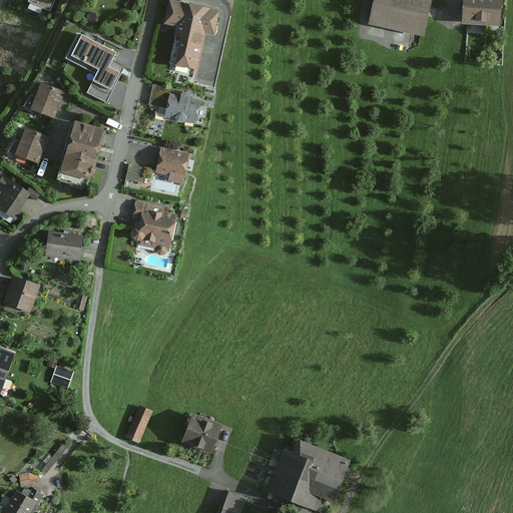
[(179,27),(170,73),(197,79),(207,33),(215,35),(220,10),(170,0),(166,24),(179,27)]
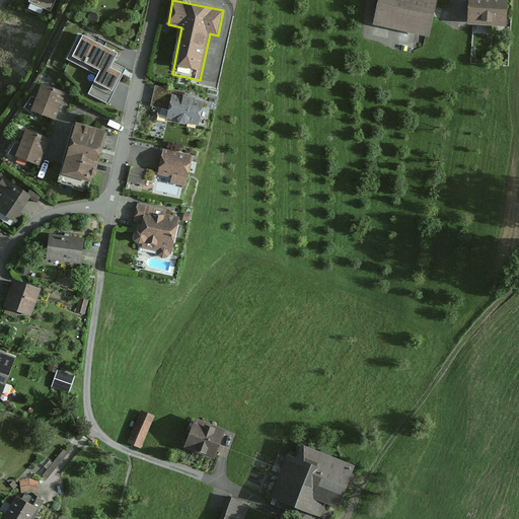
[(378,0),(373,27),(430,39),(437,0),(378,0)]
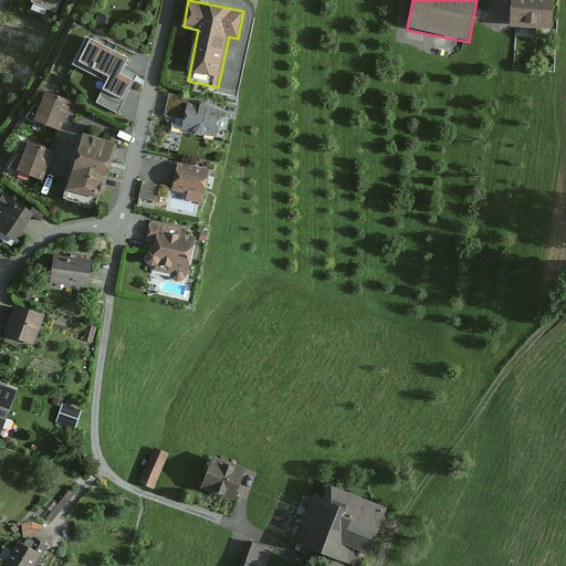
[(512,0),(511,29),(553,31),(553,0),(512,0)]
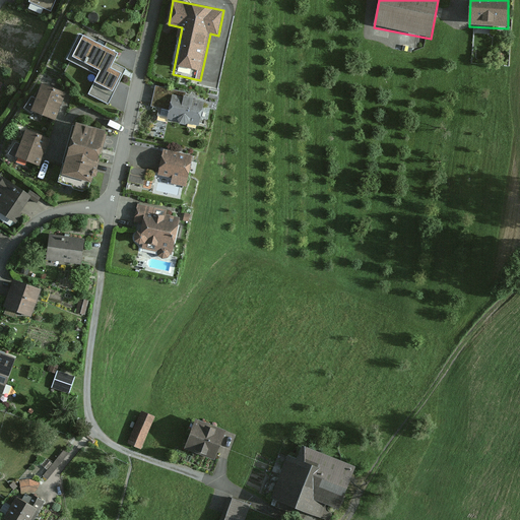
[(109,90),(119,72),(111,67),(120,50),(98,38),(82,66),(100,75),(95,83),(109,90)]
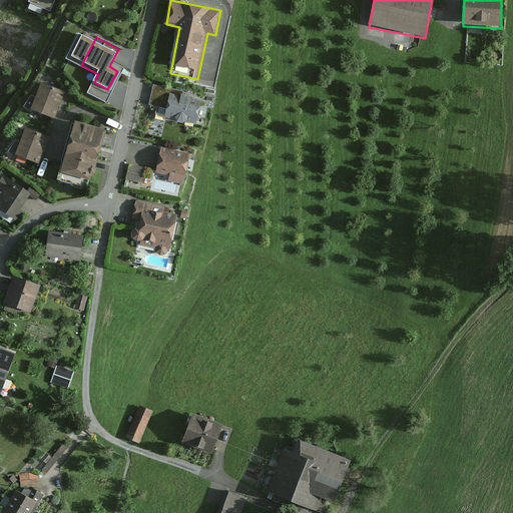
[(55,118),(64,92),(42,85),(33,110),(55,118)]
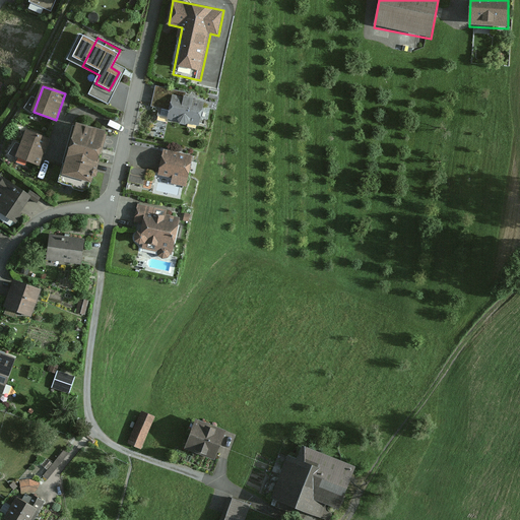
[(205,102),(187,98),(188,93),(156,87),(153,107),(171,110),(169,119),(200,126),(205,102)]
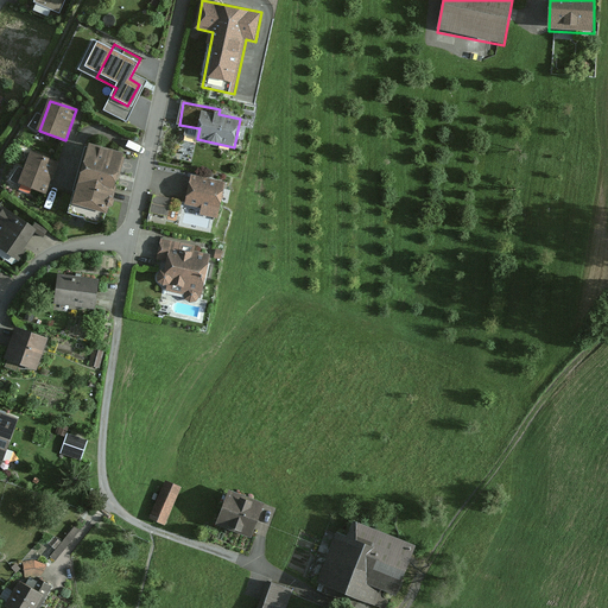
[(139,135),(141,125),(132,122),(130,133),(139,135)]
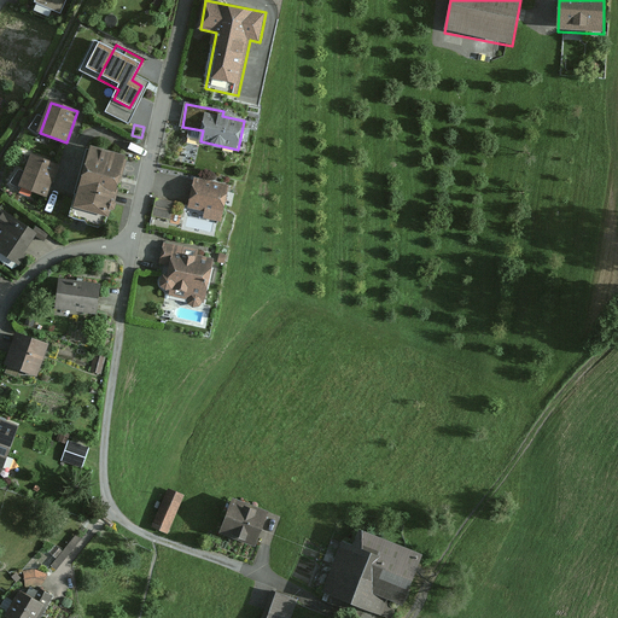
[(109,220),(126,157),(89,147),(73,210),(109,220)]
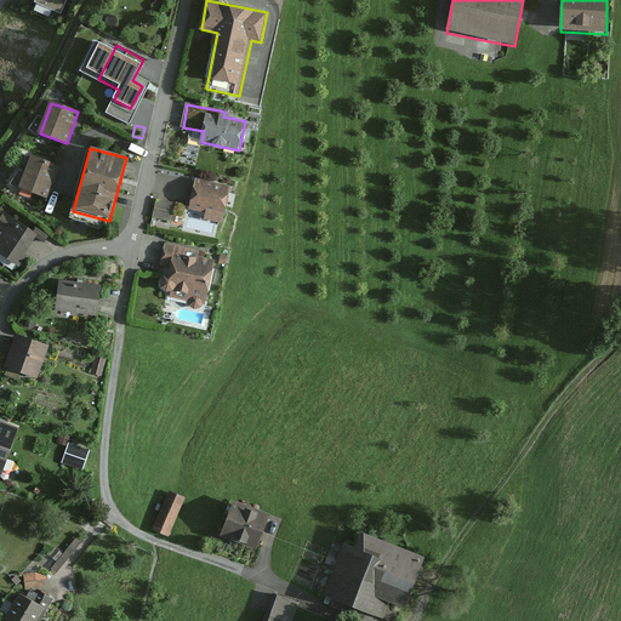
[(47,200),(60,167),(33,157),(21,191),(47,200)]
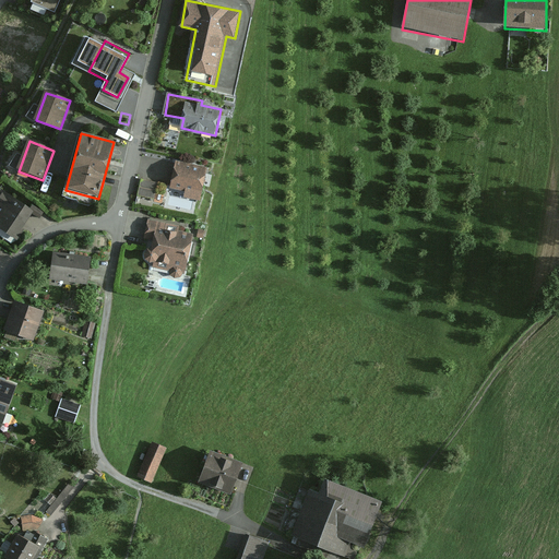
[(169,188),(186,191),(185,198),(201,201),(207,168),(176,161),(169,188)]
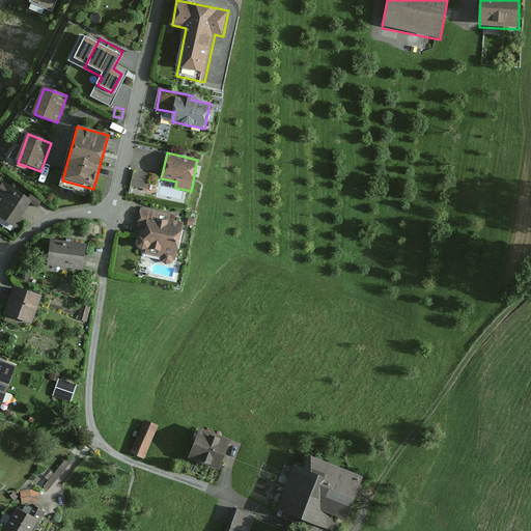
[(150,174),(135,172),(132,187),(147,189),(150,174)]
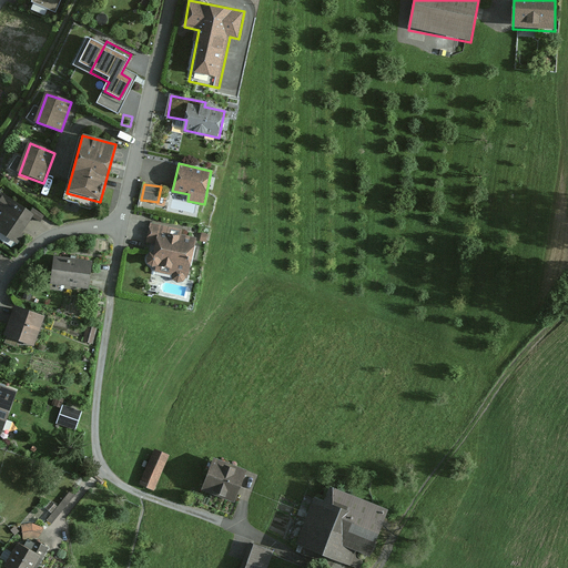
[(0,229),(0,234),(18,246),(37,217),(1,195),(0,196),(0,224),(2,226),(0,229)]
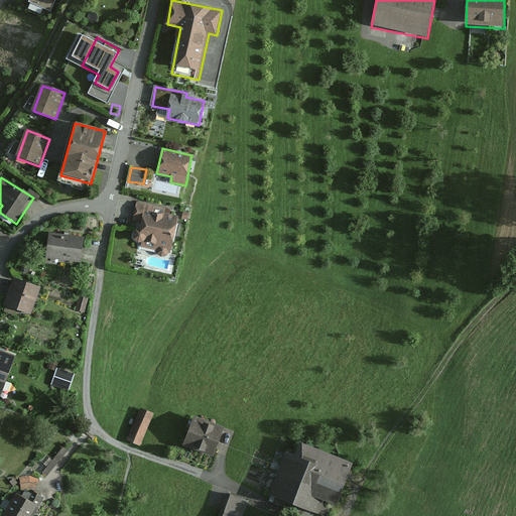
[(141,247),(157,250),(157,254),(161,257),(167,256),(168,253),(170,253),(178,216),(165,213),(165,210),(136,204),(133,220),(141,222),(139,229),(136,230),(133,233),(133,239),(137,242),(142,243),(141,247)]
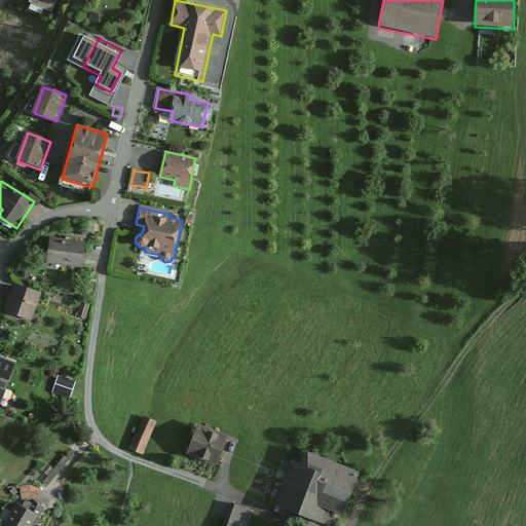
[(83,268),(85,241),(50,238),(47,265),(83,268)]
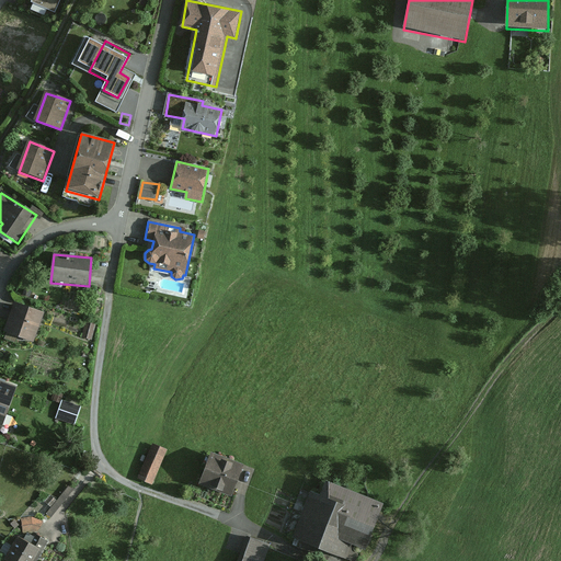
[(43,315),(15,305),(6,334),(33,343),(43,315)]
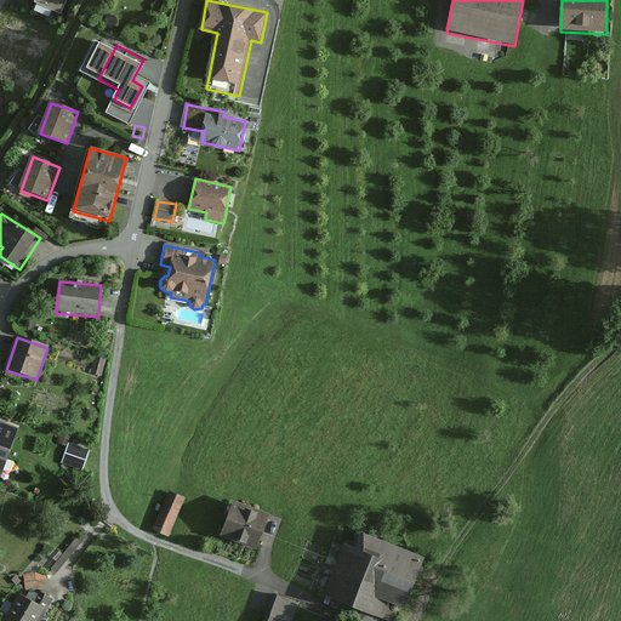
[(106,363),(96,360),(92,375),(102,377),(106,363)]
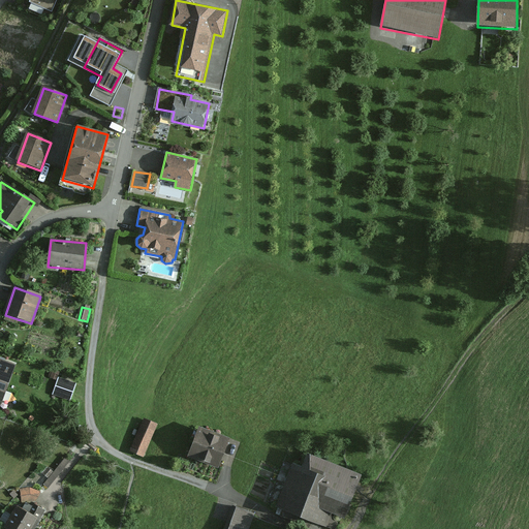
[(0,402),(1,403),(16,365),(0,359),(0,402)]
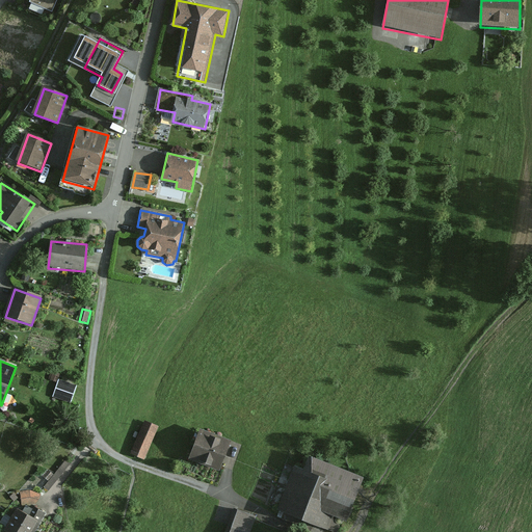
[(70,398),(75,386),(60,379),(55,393),(70,398)]
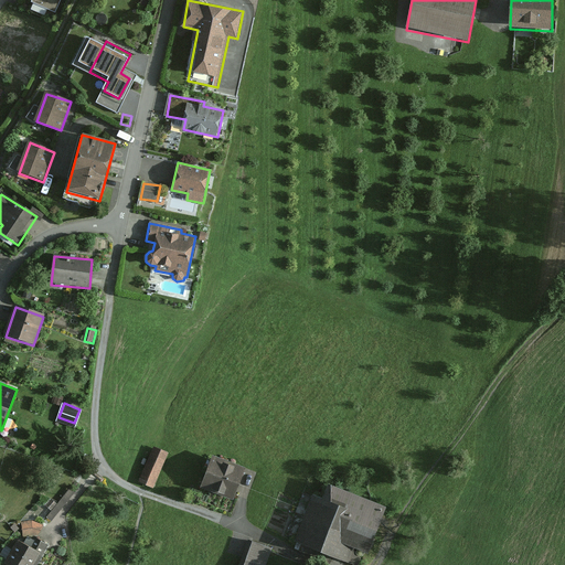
[(168,451),(153,445),(139,480),(153,486),(168,451)]
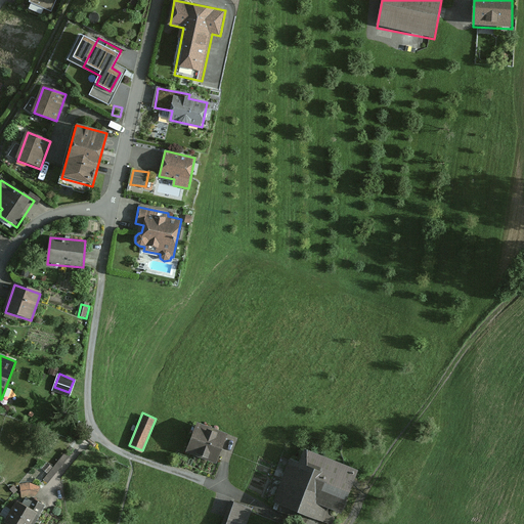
[(227,429),(197,418),(186,448),(216,460),(227,429)]
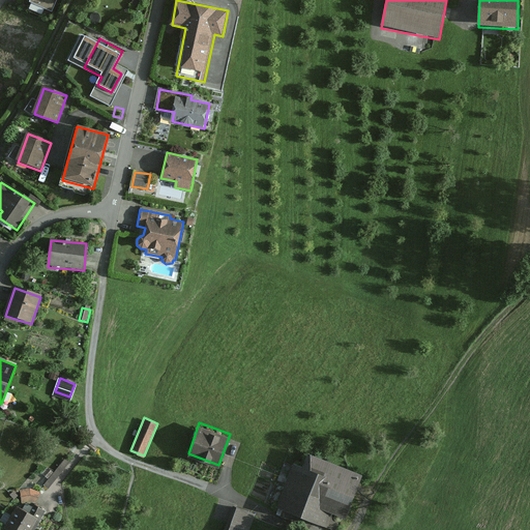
[(346,516),(363,471),(308,449),(303,463),(293,459),(275,505),(326,526),(332,510),(346,516)]
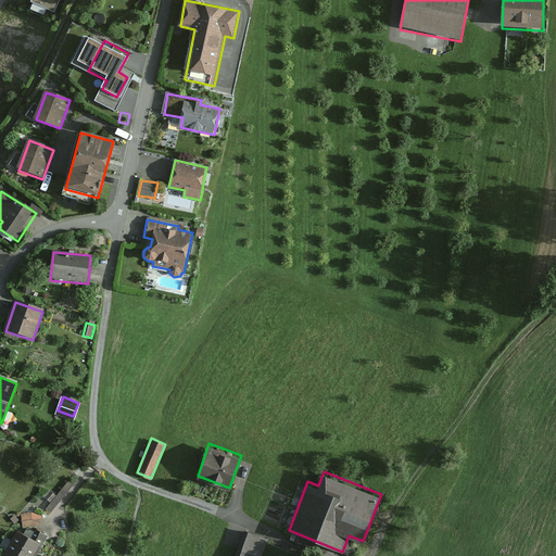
[(41,517),(33,513),(21,515),(22,529),(35,528),(37,527),(41,517)]
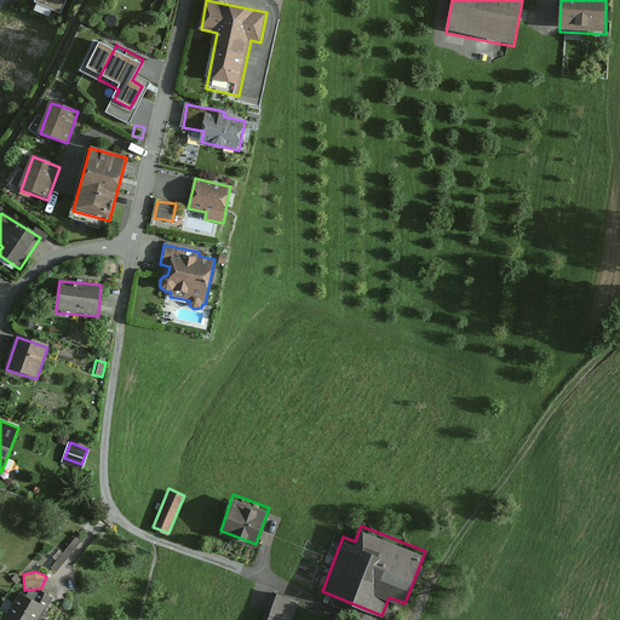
[(291,619),(298,600),(274,591),(262,619),(291,619)]
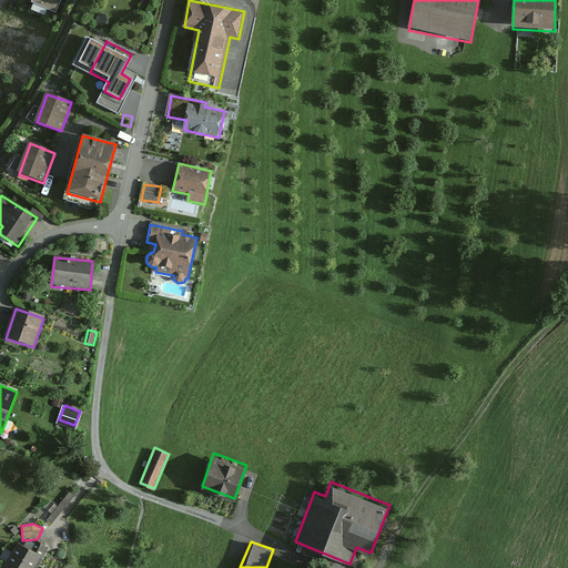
[(29,567),(37,556),(17,544),(0,567),(29,567)]
